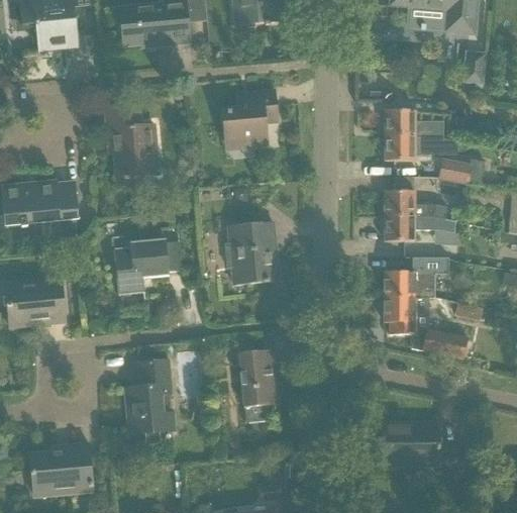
[(18,0),(19,2),(21,23),(19,23),(19,25),(35,23),(37,47),(38,52),(78,47),(77,34),(75,14),(74,9),(92,7),(91,0),(18,0)]
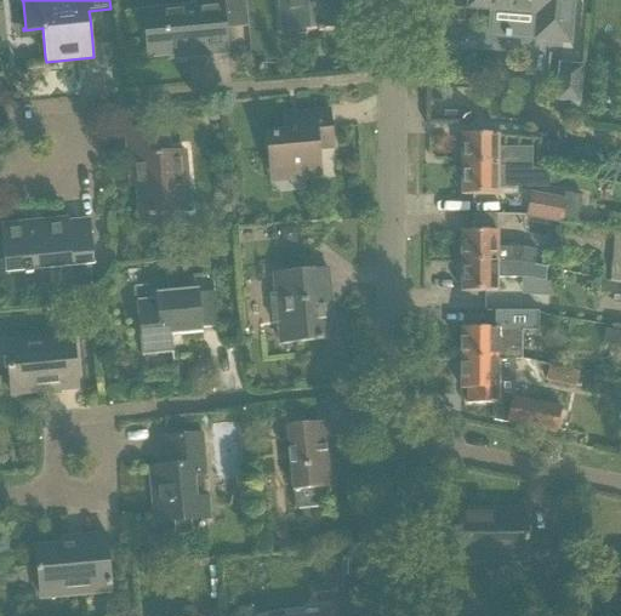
[(195,0),(195,3),(143,9),(144,28),(147,52),(170,51),(170,53),(184,52),(227,49),(224,24),(248,22),(245,0),(195,0)]
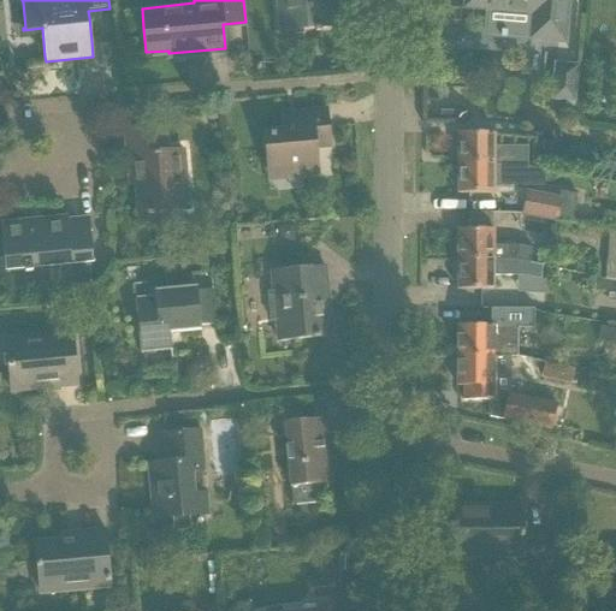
[(277,0),(280,29),(333,24),(330,0),(277,0)]
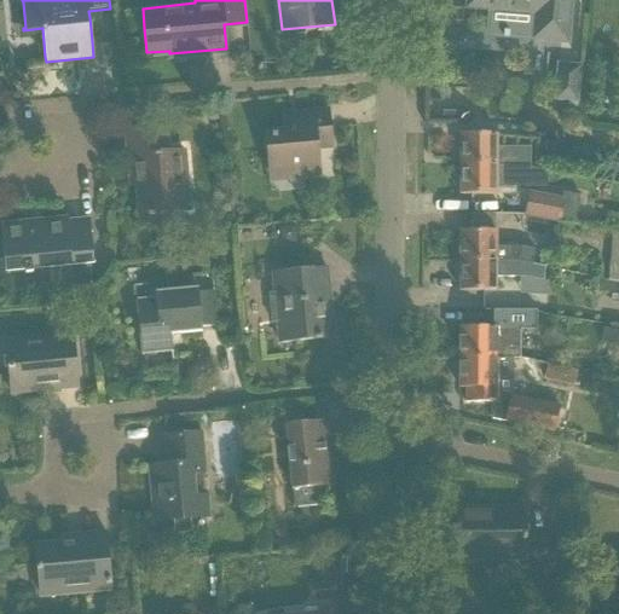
[(508,33),(533,35),(566,38),(570,0),(468,0),(468,3),(491,5),(489,32),(503,33),(503,34),(508,34),(508,33)]
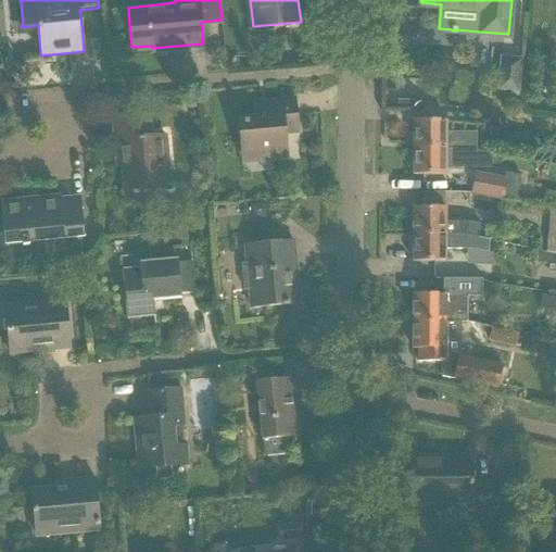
[(517,87),(520,57),(502,55),(498,86),(517,87)]
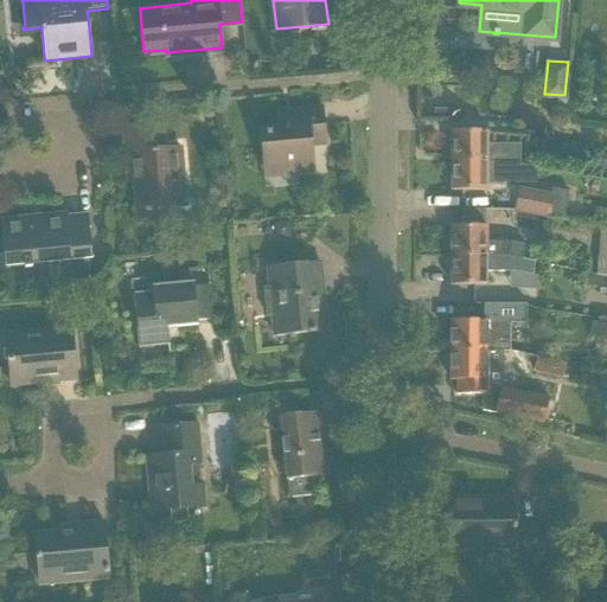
[(211,101),(198,104),(199,110),(206,115),(213,114),(211,101)]
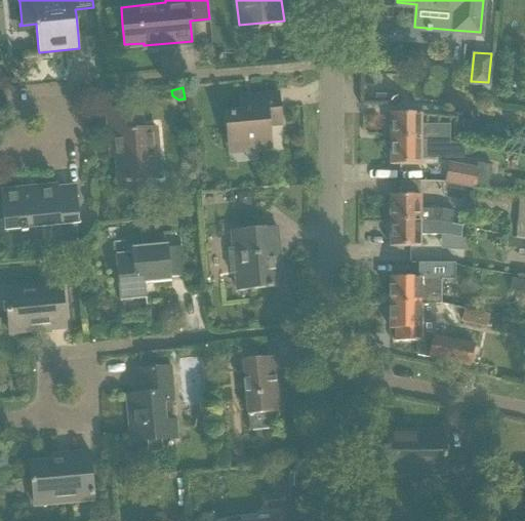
[(228,145),(250,143),(271,141),(270,122),(281,121),(279,90),(251,93),(252,98),(240,99),(241,110),(225,112),(228,145)]
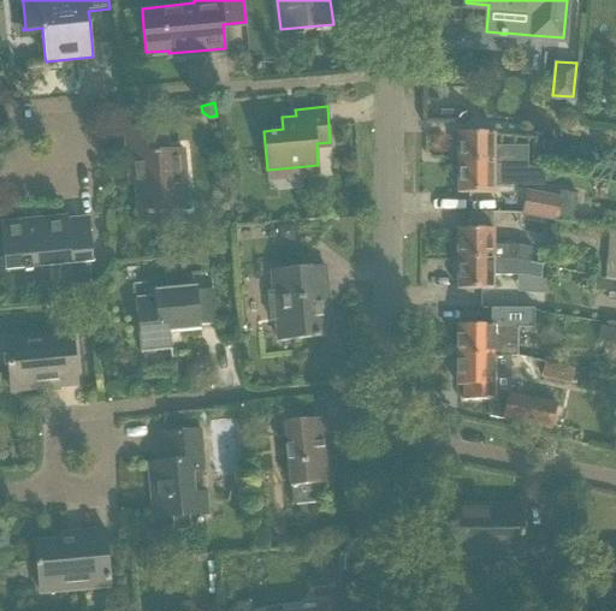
[(166,148),(165,146),(163,122),(125,125),(129,167),(135,167),(140,211),(147,209),(147,212),(154,212),(154,208),(167,207),(169,218),(173,223),(190,220),(194,215),(193,205),(188,205),(182,147),(166,148)]
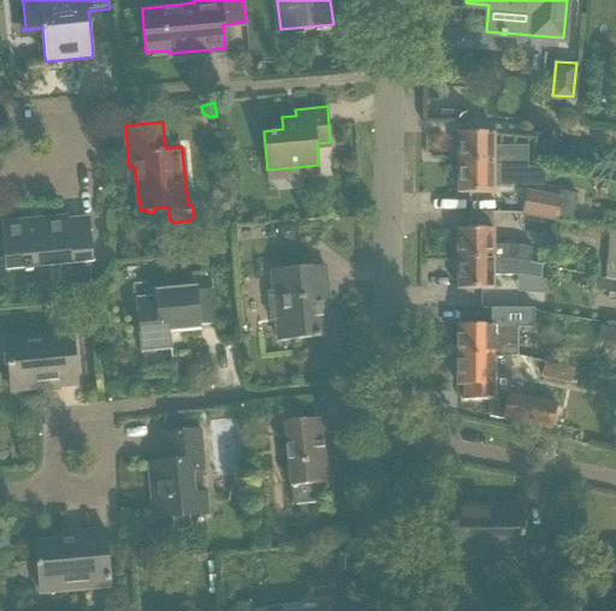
[(458,130),(457,160),(527,159),(527,143),(493,143),(493,130),(483,130),(458,130)]
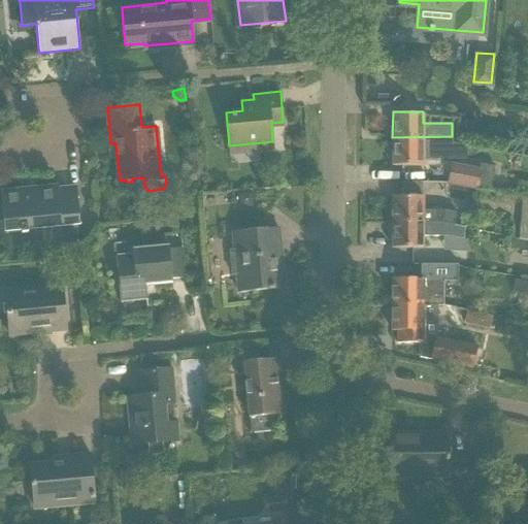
[(392,137),(392,163),(413,163),(423,163),(423,156),(466,156),(466,142),(452,139),(452,138),(452,136),(392,137)]
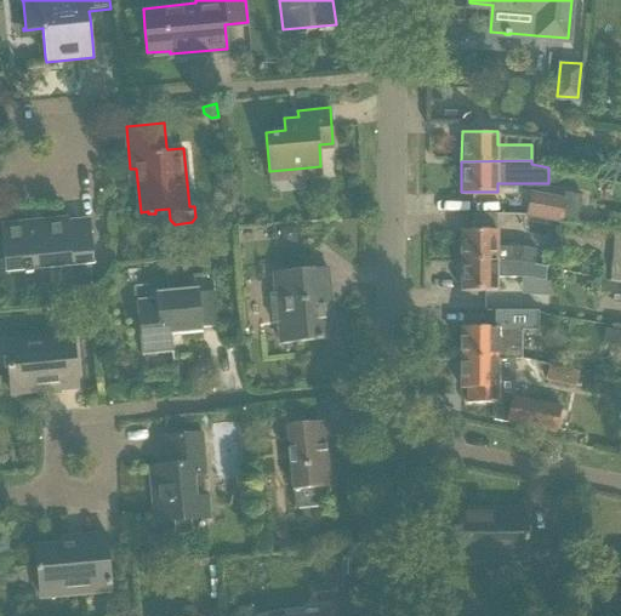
[(576,221),(581,193),(564,189),(563,197),(531,190),(528,211),(576,221)]
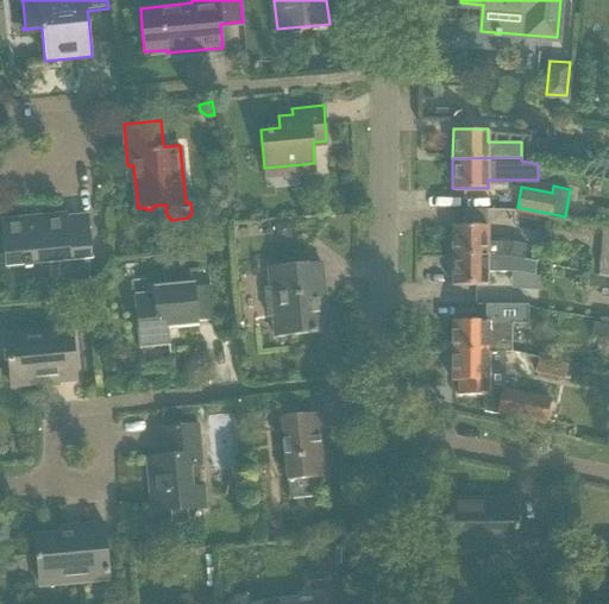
[(608,206),(597,205),(595,221),(608,222),(608,206)]
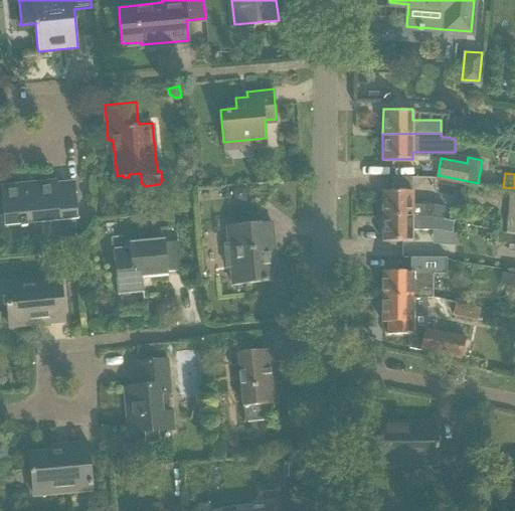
[(411,175),(391,175),(391,189),(402,189),(411,189),(411,175)]
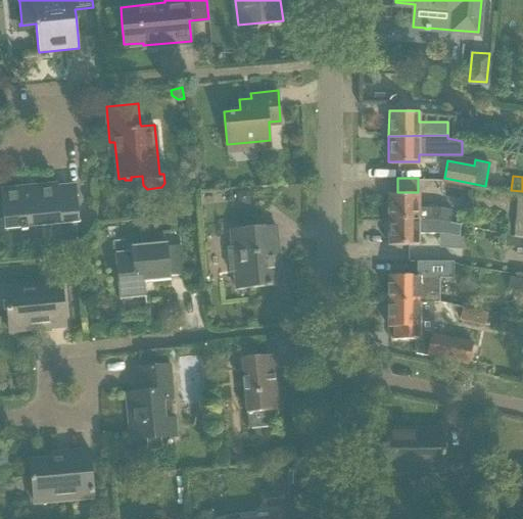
[(78,237),(75,201),(73,181),(2,188),(6,225),(57,220),(58,229),(59,239),(78,237)]
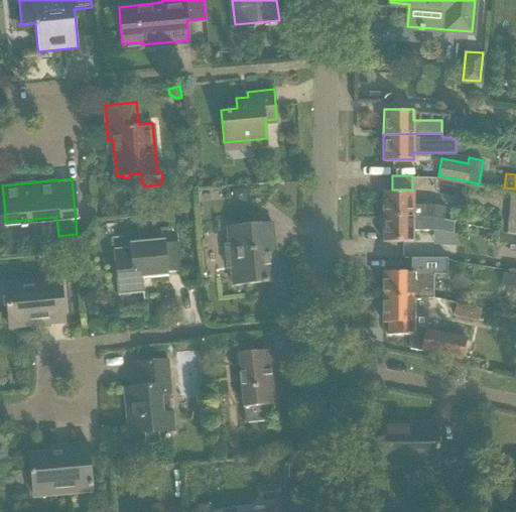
[(246,186),(234,187),(235,200),(247,199),(246,186)]
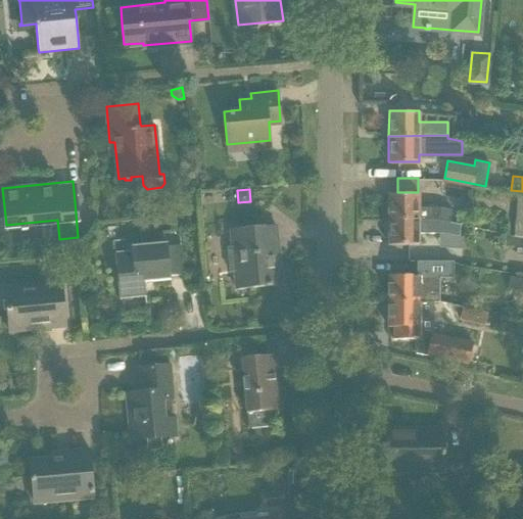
[(439,218),(439,205),(418,205),(418,192),(409,192),(397,192),(388,192),(388,218),(439,218)]
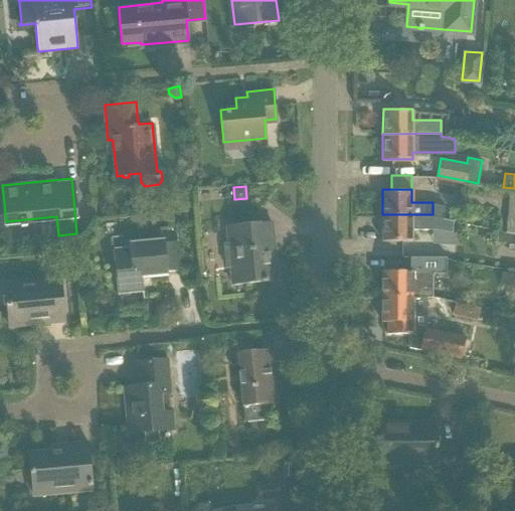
[(433,202),(433,214),(443,216),(445,205),(433,202)]
